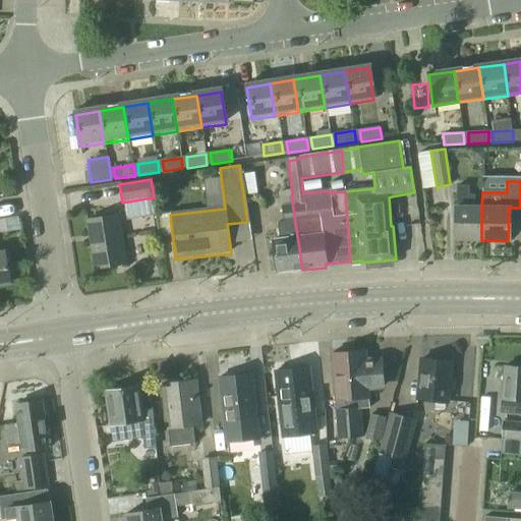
[(481,240),(481,208),(473,208),(473,195),(468,195),(468,186),(455,186),(454,240),(481,240)]
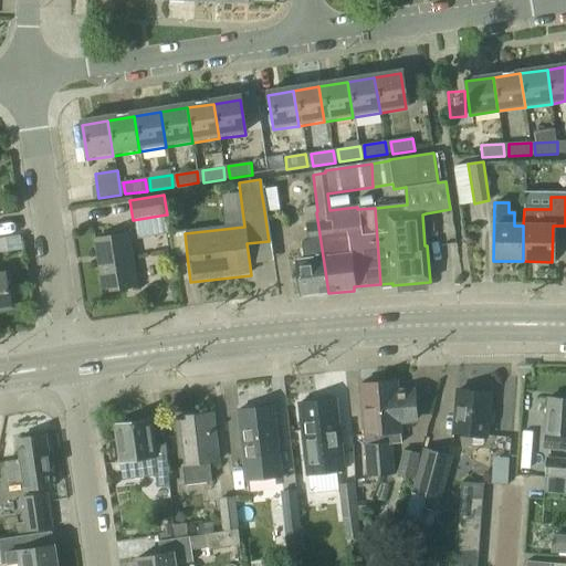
[(328,293),(316,212),(305,213),(307,226),(305,226),(307,242),(301,243),(303,261),(296,262),(301,296),(328,293)]
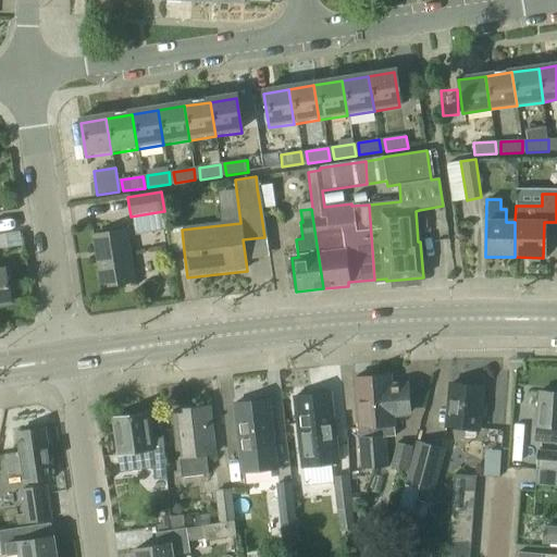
[(163,211),(131,217),(134,236),(166,231),(164,211),(163,211)]
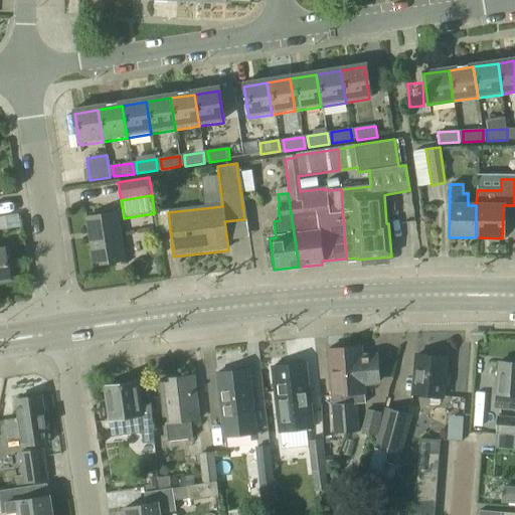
[(86,219),(94,267),(122,263),(115,214),(86,219)]
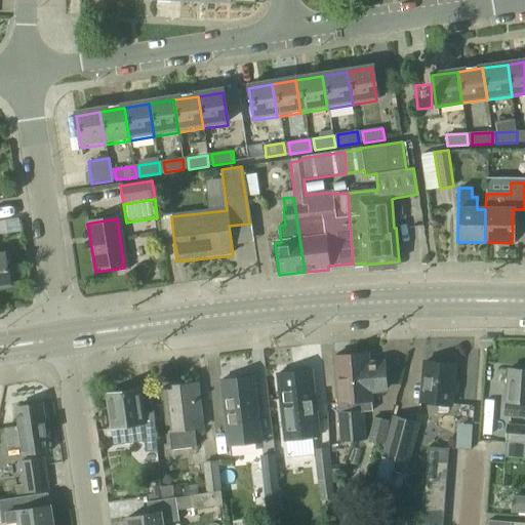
[(351,412),(353,441),(364,440),(362,412),(371,412),(370,391),(386,390),(382,364),(368,365),(367,354),(351,355),(354,403),(351,412)]
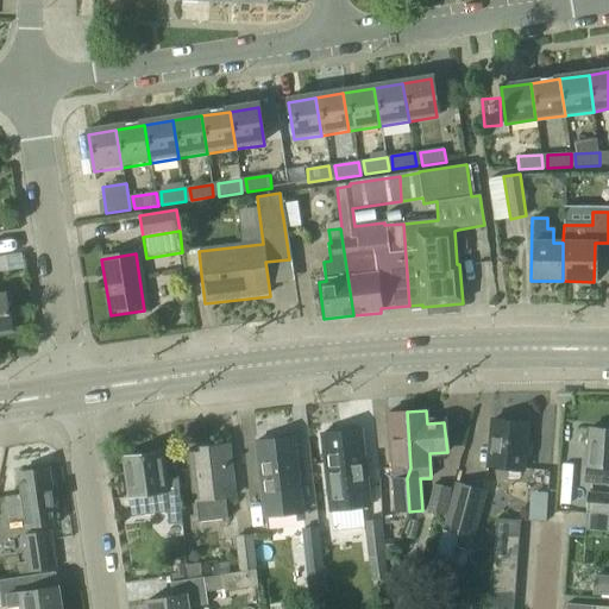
[(410,468),(407,412),(387,414),(391,469),(393,479),(391,481),(394,513),(409,512),(407,478),(410,468)]
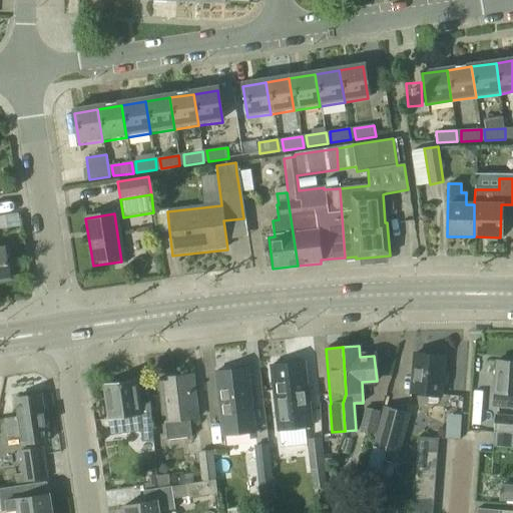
[(411,393),(440,396),(444,358),(414,355),(411,393)]
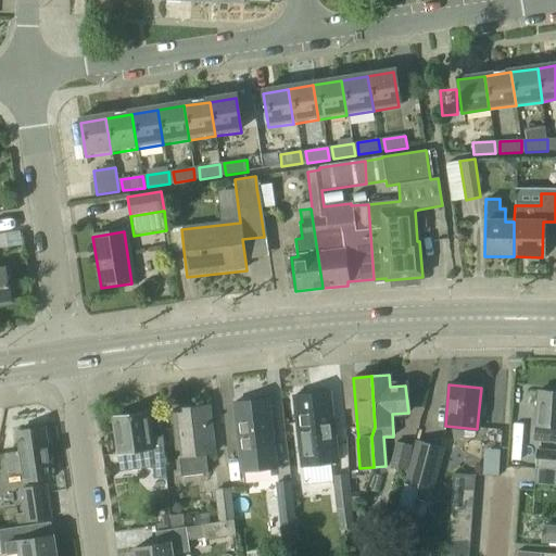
[(555,392),(536,392),(532,443),(555,444),(555,392)]
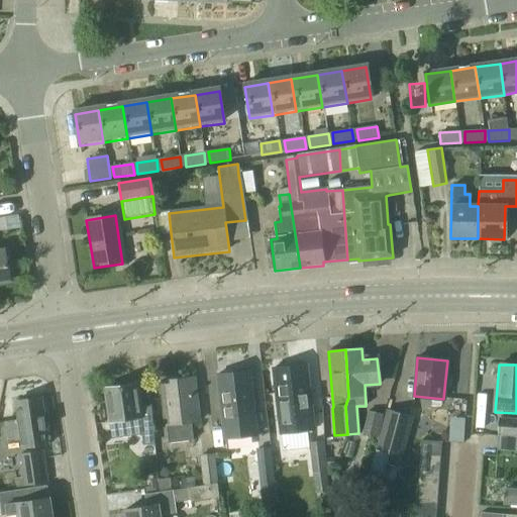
[(310,409),(305,366),(274,369),(281,436),(312,433),(310,409)]
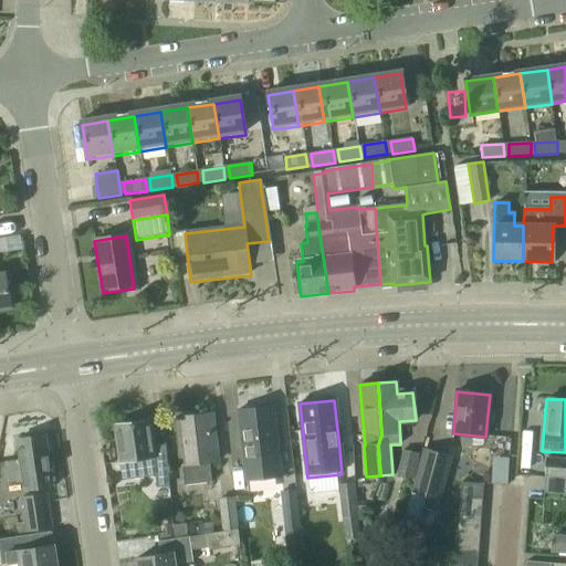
[(238,410),(245,481),(280,478),(273,407),(238,410)]
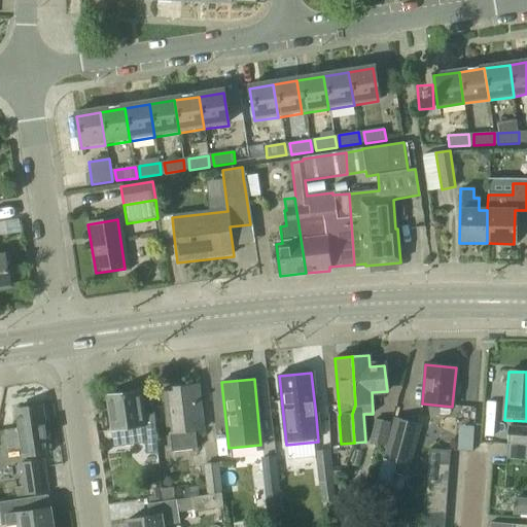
[(164,389),(171,452),(198,450),(196,430),(202,429),(197,385),(164,389)]
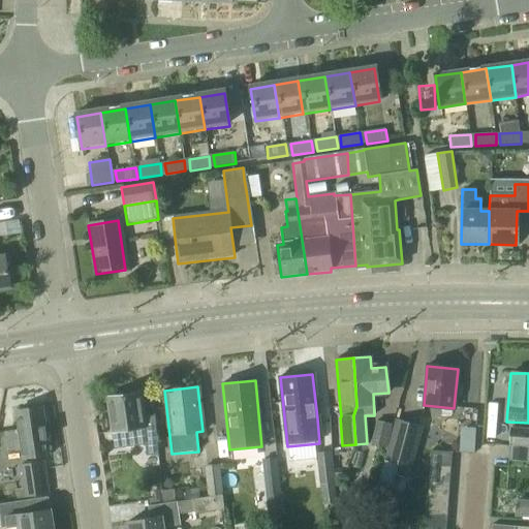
[(154,415),(143,417),(139,394),(106,399),(112,433),(113,433),(114,443),(144,439),(146,456),(157,454),(154,415)]
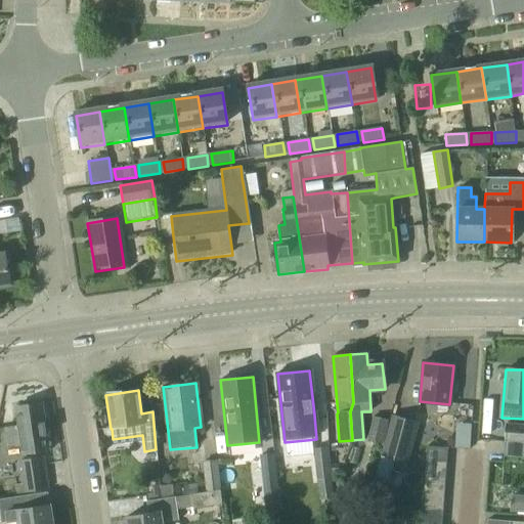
[(5,430),(7,447),(22,445),(23,454),(49,450),(42,404),(16,408),(19,428),(5,430)]
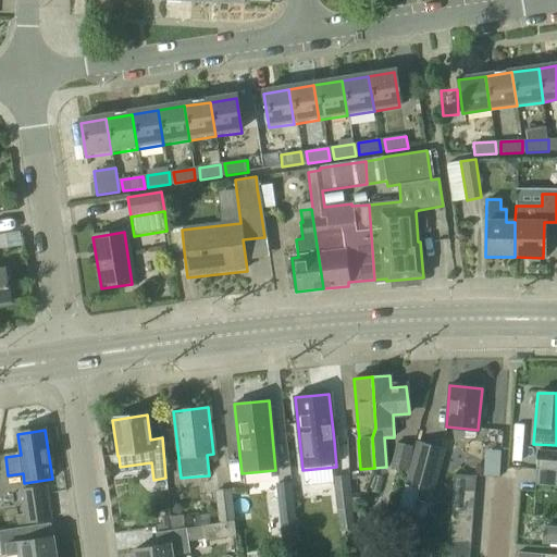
[(431,491),(442,448),(416,442),(405,483),(431,491)]
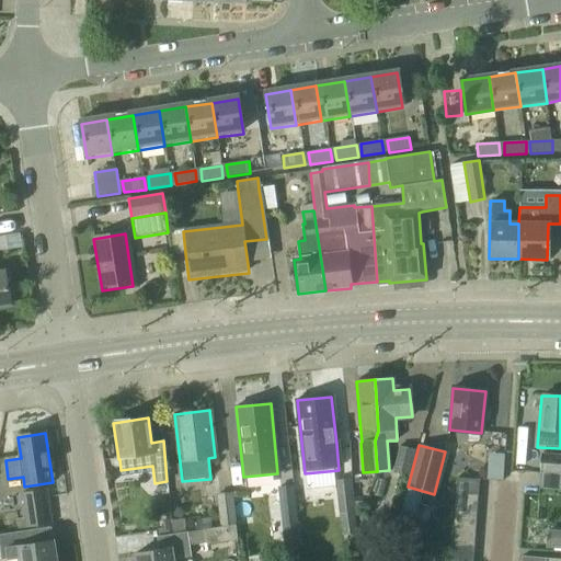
[(393,474),(409,478),(414,451),(399,448),(393,474)]
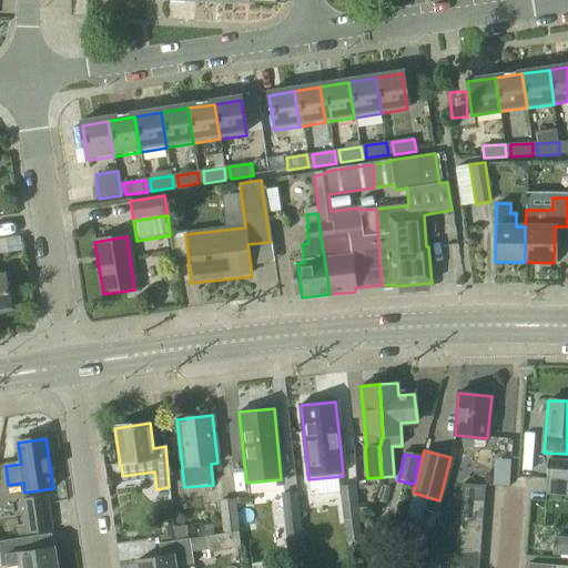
[(546,495),(567,497),(567,486),(567,460),(548,458),(546,476),(547,476),(546,495)]
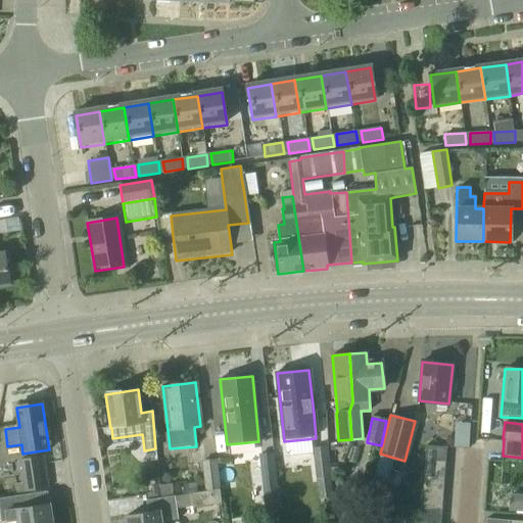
[(424,459),(445,461),(446,447),(425,446),(424,459)]
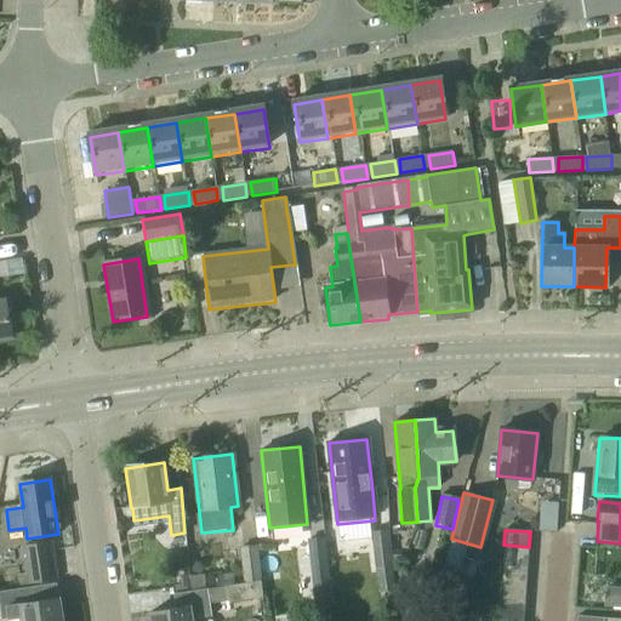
[(387,534),(372,535),(377,587),(392,585),(391,567),(387,534)]
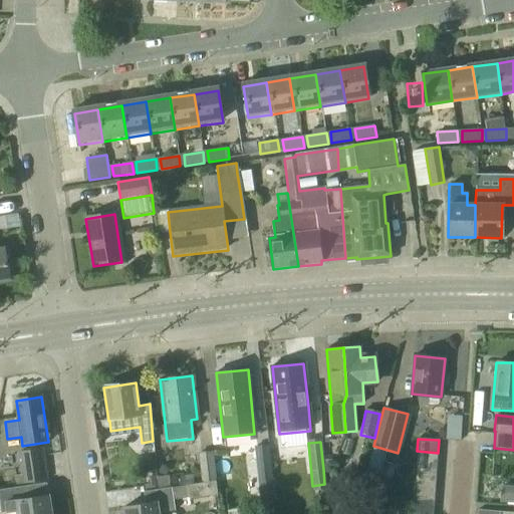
[(258,477),(271,475),(268,448),(255,449),(256,457),(258,477)]
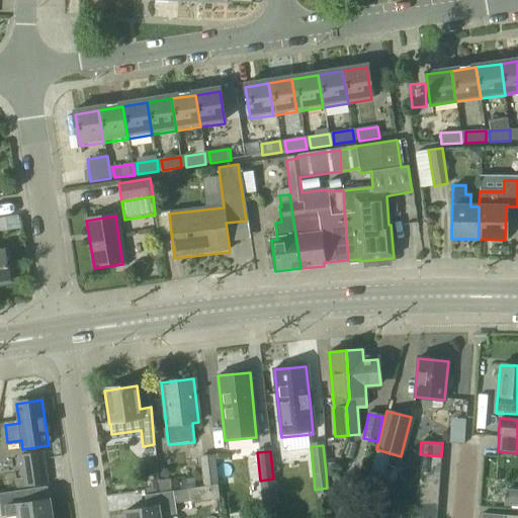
[(20,457),(23,488),(46,485),(41,454),(20,457)]
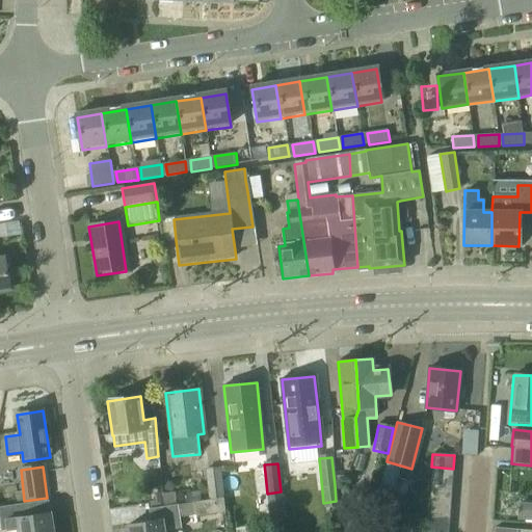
[(431,467),(430,480),(452,482),(453,469),(431,467)]
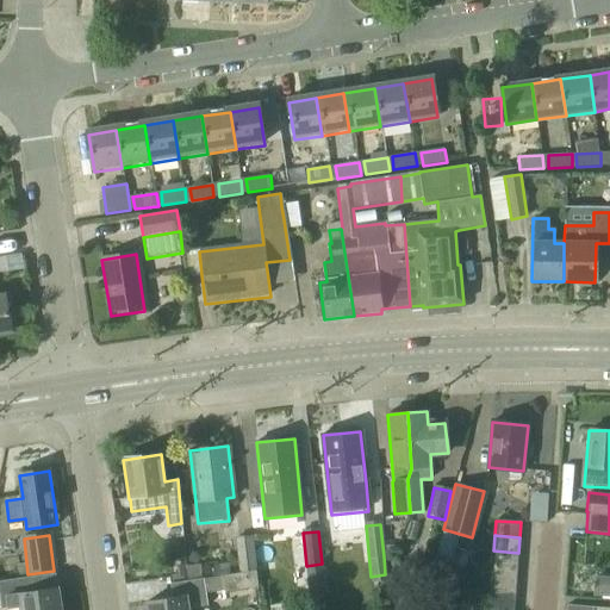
[(235,537),(238,574),(255,572),(256,571),(251,536),(235,537)]
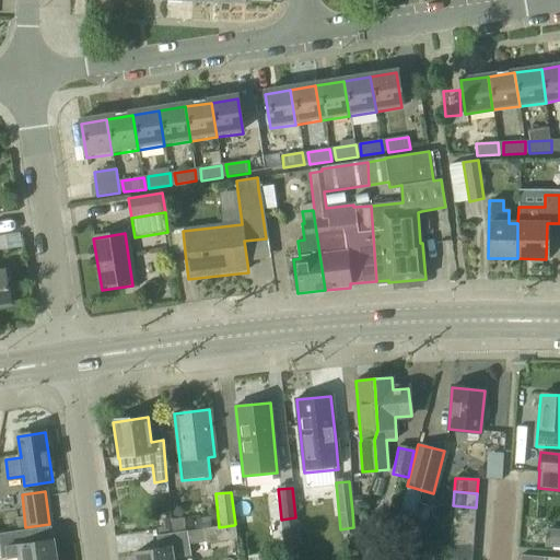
[(476,508),(453,505),(452,518),(475,521),(476,508)]
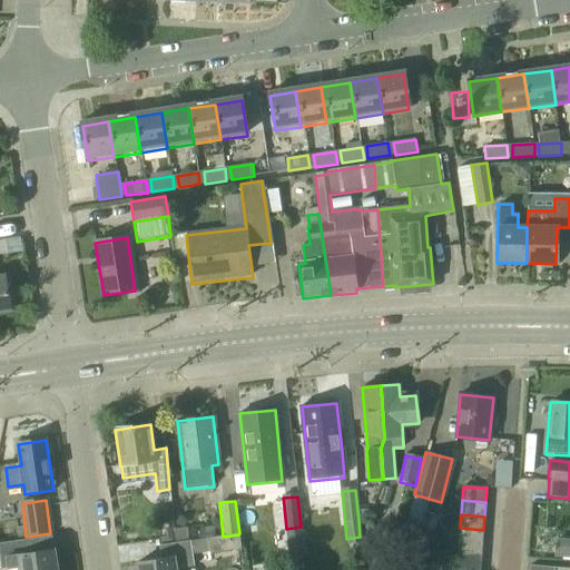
[(301,527),(286,529),(290,560),(305,559),(301,527)]
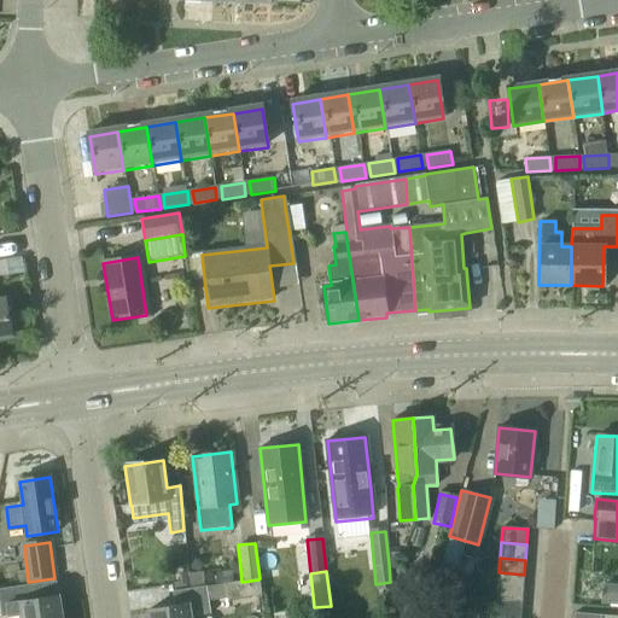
[(188,575),(190,589),(204,587),(203,572),(188,575)]
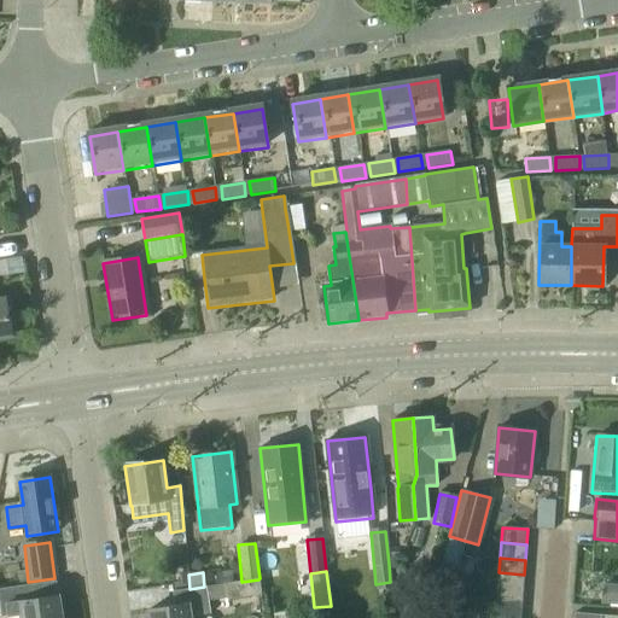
[(499,572),(497,587),(522,589),(524,575),(499,572)]
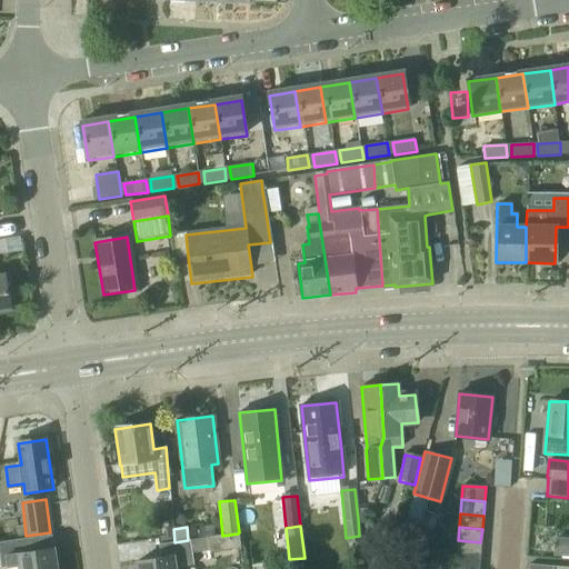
[(240,547),(238,533),(222,536),(206,538),(208,552),(240,548),(240,547)]
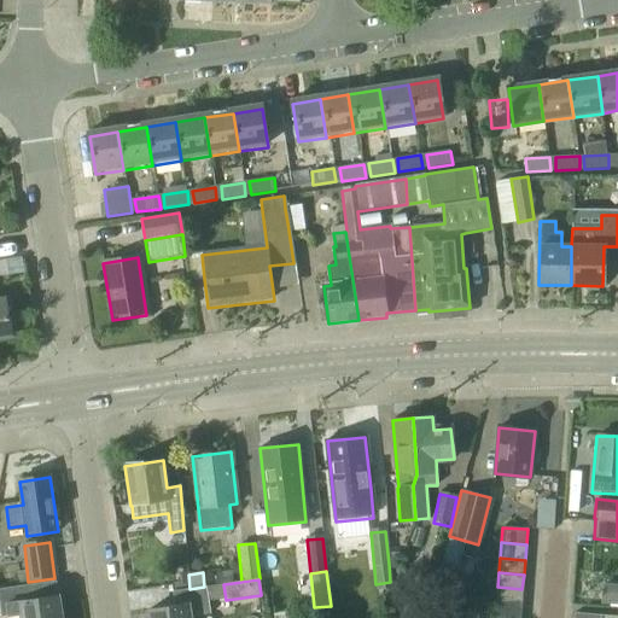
[(21,614),(21,617),(62,617),(59,596),(28,601),(25,587),(0,589),(0,610),(1,617),(21,614)]
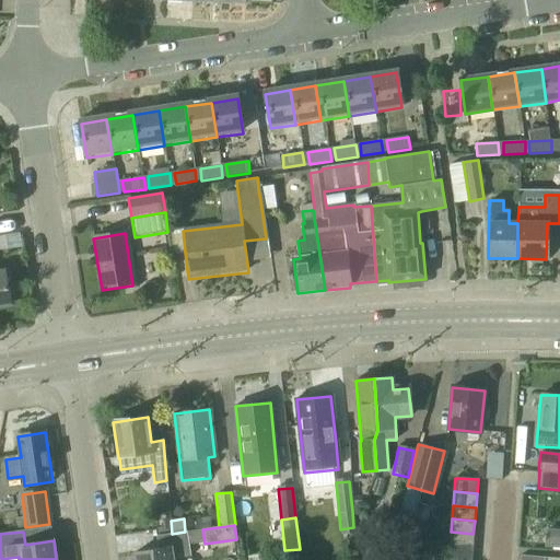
[(185,532),(172,534),(154,537),(156,551),(133,555),(133,559),(174,559),(189,558),(187,546),(185,532)]
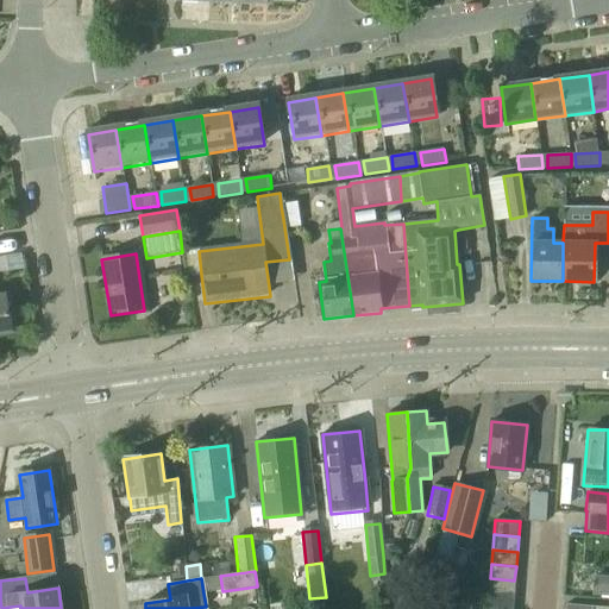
[(514,581),(490,578),(489,586),(489,594),(513,596),(514,581)]
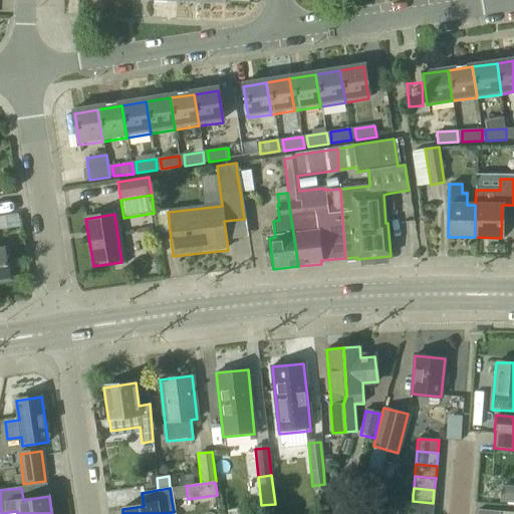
[(505,505),(513,505),(513,488),(507,488),(505,505)]
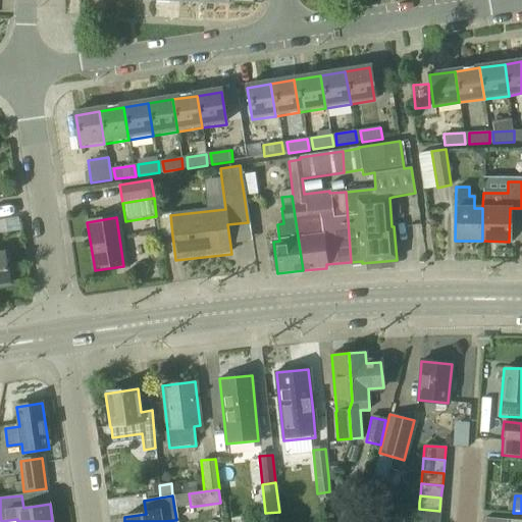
[(342,507),(340,521),(356,521),(357,508),(342,507)]
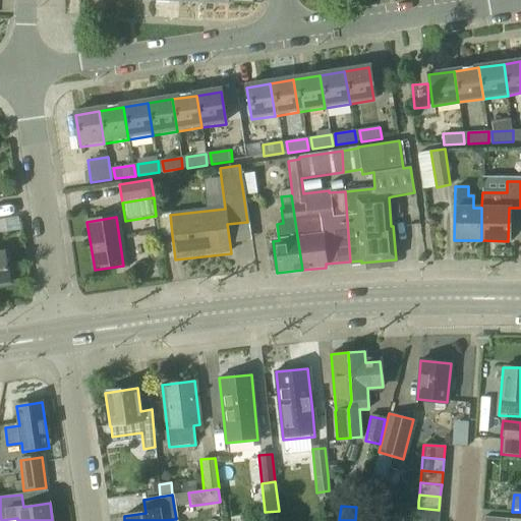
[(417,520),(422,520),(438,520),(439,510),(418,508),(417,520)]
